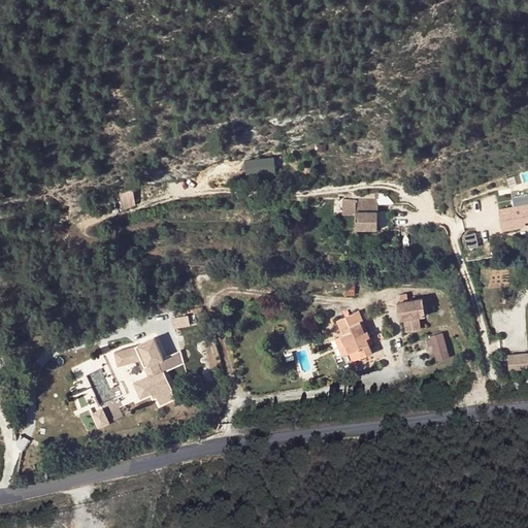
[(133,190),(121,194),(123,209),(136,204),(133,190)]
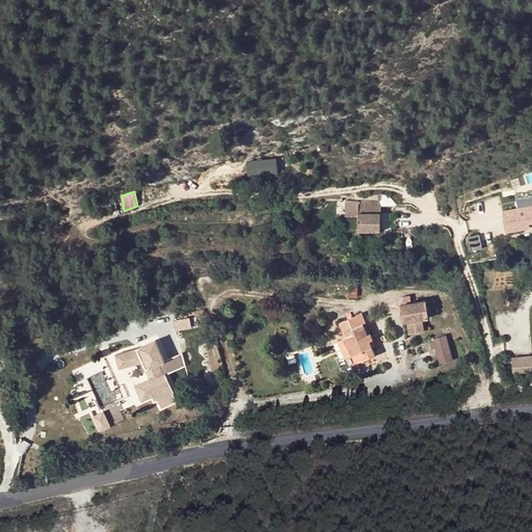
[(357,201),(346,202),(346,217),(358,216),(357,201)]
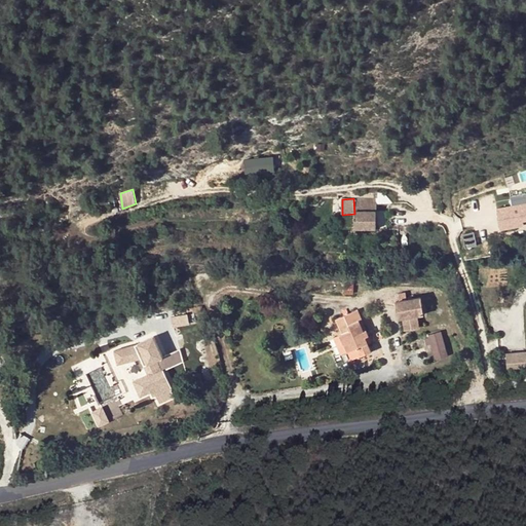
[(354,220),(354,229),(376,228),(376,198),(353,198),(354,214),(354,218),(352,218),(351,220),(354,220)]
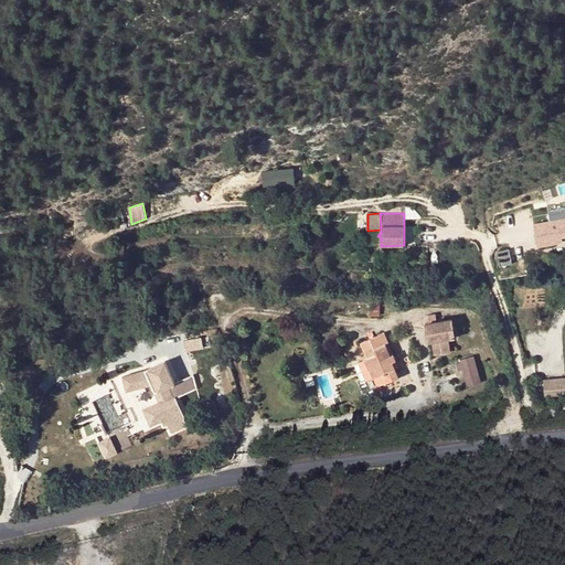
[(564,219),(533,225),(537,246),(563,242),(562,237),(564,236),(564,219)]
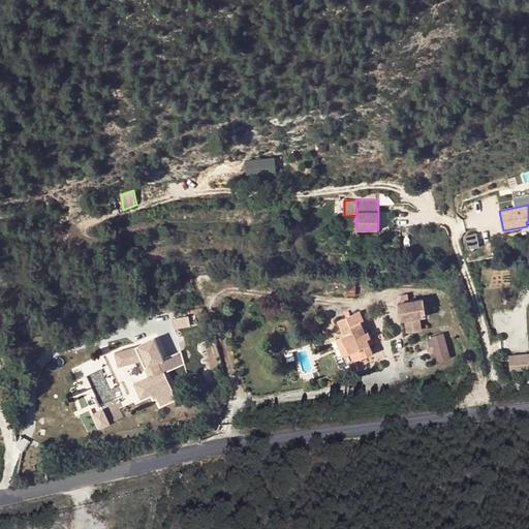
[(470,235),(473,247),(481,245),(479,232),(470,235)]
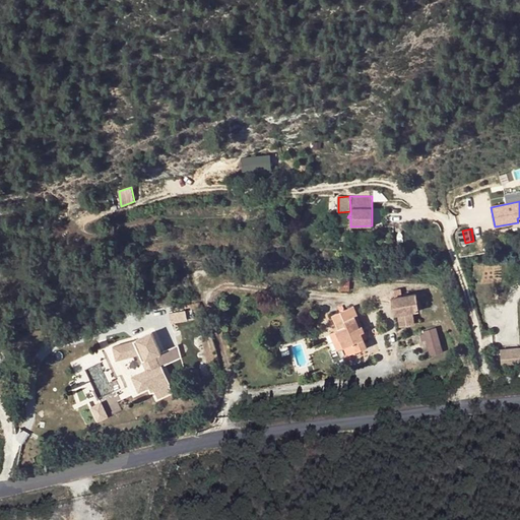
[(412,312),(418,311),(414,295),(401,298),(399,290),(392,291),(394,299),(390,300),(393,316),(397,316),(412,312)]
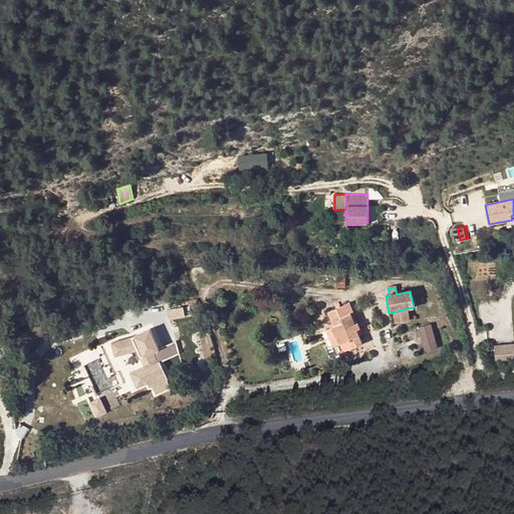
[(358,325),(349,303),(328,312),(334,326),(326,329),(333,346),(340,343),(343,351),(362,343),(358,334),(355,327),(358,325)]
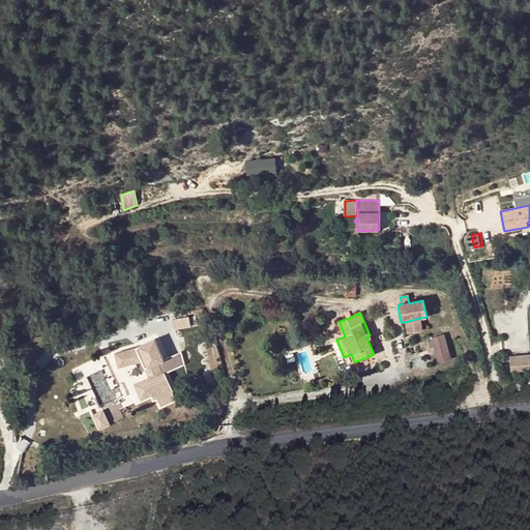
[(172,320),(174,330),(190,327),(188,317),(172,320)]
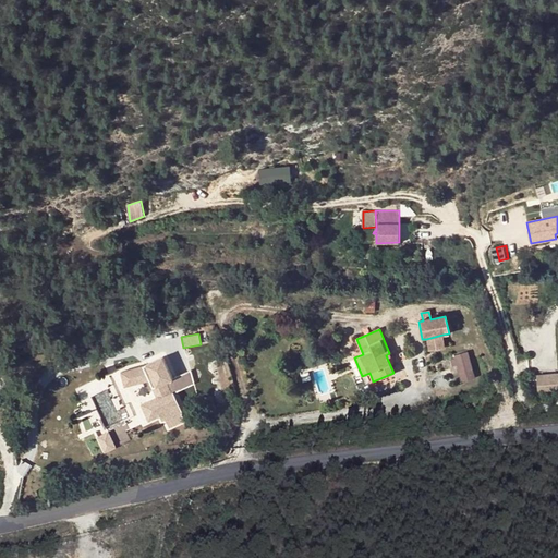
[(443,335),(426,339),(429,351),(445,348),(443,335)]
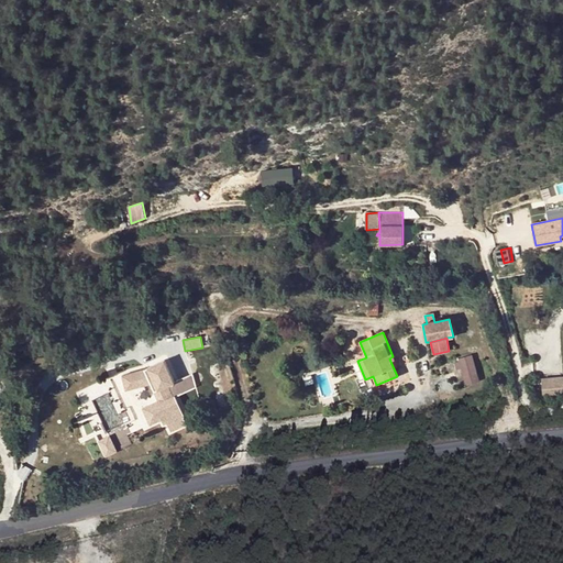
[(472,355),(459,359),(459,362),(461,368),(465,385),(479,382),(472,355)]
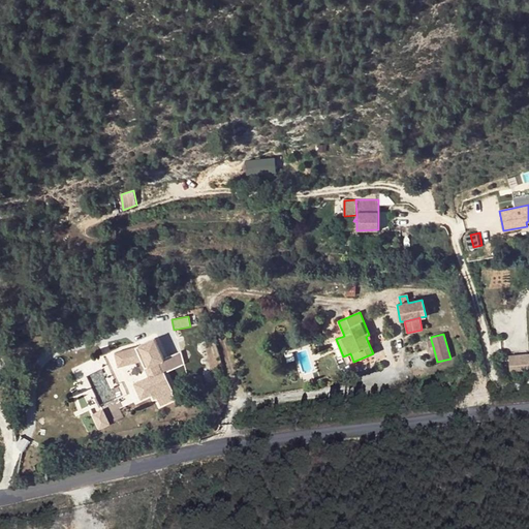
[(135,347),(115,352),(119,366),(142,361),(149,377),(133,383),(137,394),(139,393),(142,398),(152,394),(154,399),(156,397),(160,405),(175,399),(170,391),(173,391),(164,373),(164,372),(160,374),(155,363),(159,362),(163,360),(163,359),(154,339),(135,347)]
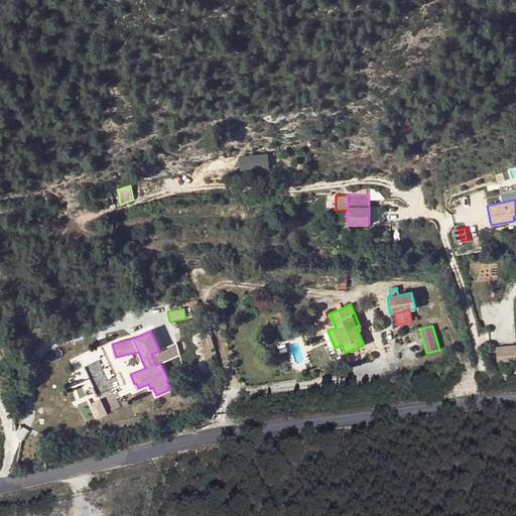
[(515,346),(496,347),(497,363),(515,361),(515,346)]
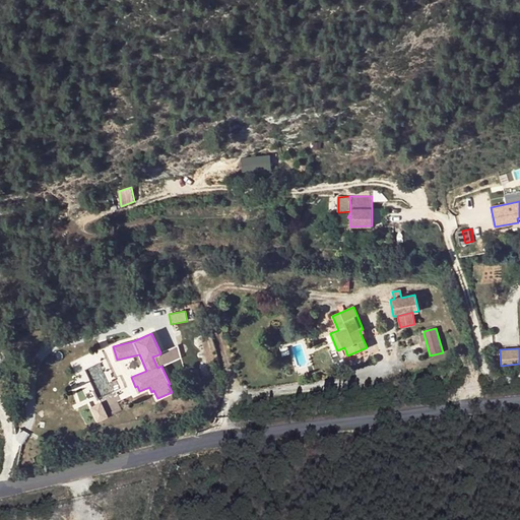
[(161,367),(170,363),(165,351),(160,352),(160,353),(156,355),(152,356),(157,368),(161,366),(161,367)]
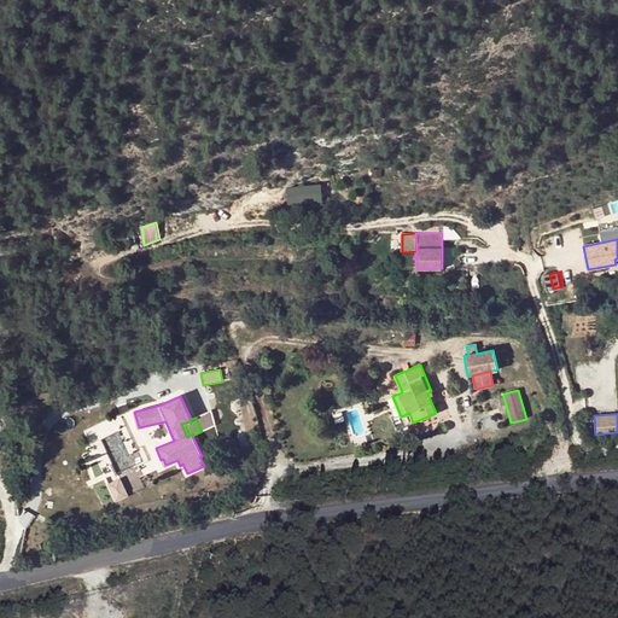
[(159,482),(170,477),(163,459),(161,460),(152,464),(159,482)]
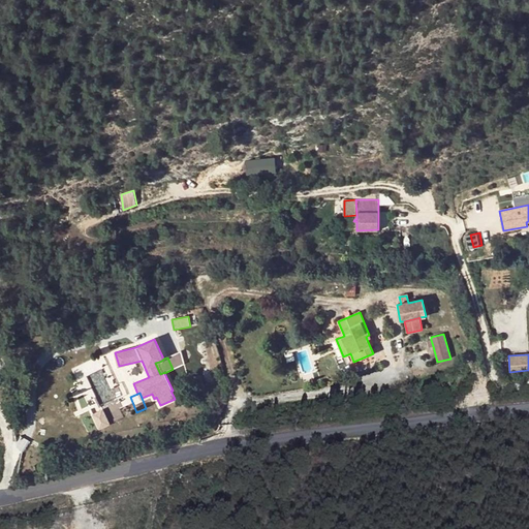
[(105,406),(114,422),(126,415),(118,399),(105,406)]
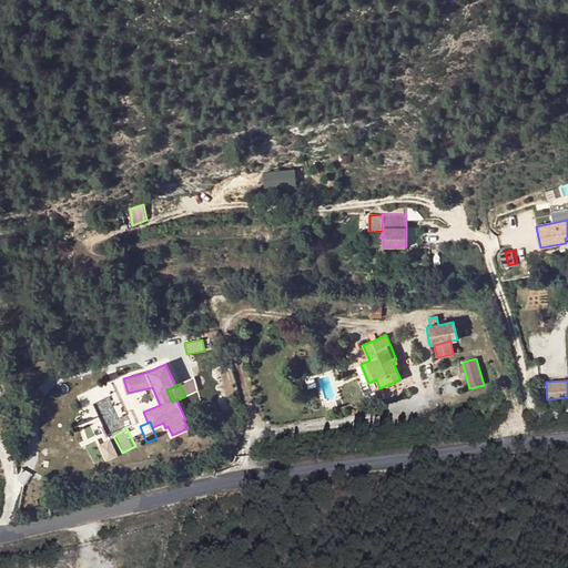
[(110,460),(122,455),(113,437),(102,443),(110,460)]
